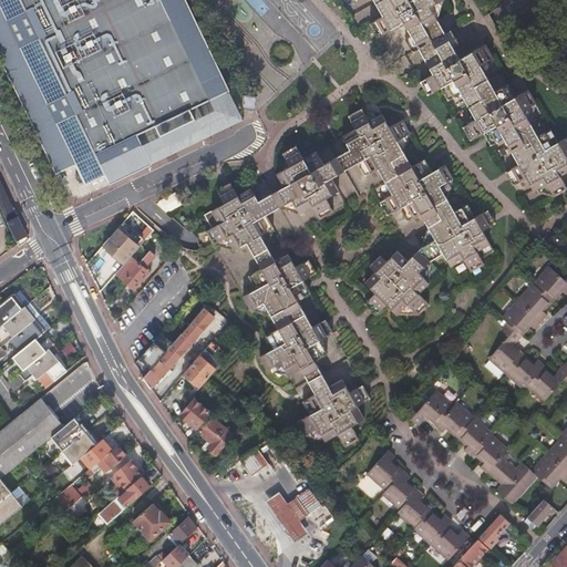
[(0,0),(0,53),(57,173),(76,162),(80,171),(85,181),(86,184),(106,174),(110,179),(151,160),(138,134),(156,125),(161,135),(196,119),(192,109),(230,90),(188,0),(0,0)]
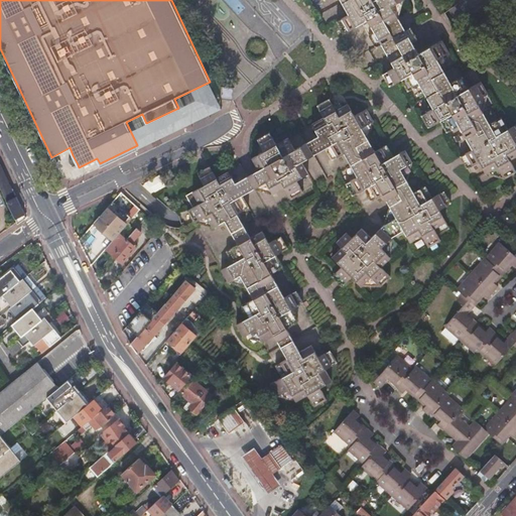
[(340,0),(347,12),(336,19),(342,31),(360,21),(370,40),(373,45),(379,42),(392,67),(379,74),(386,86),(398,80),(404,92),(417,86),(429,109),(417,116),(424,129),(436,122),(443,134),(456,128),(468,151),(455,158),(463,170),(475,163),(481,175),(500,180),(512,174),(506,162),(515,156),(515,153),(511,144),(515,141),(515,125),(504,131),(498,120),(486,126),(480,114),(485,96),(478,83),(467,90),(460,78),(447,84),(441,72),(446,53),(444,48),(446,46),(444,42),(441,44),(439,40),(416,53),(409,41),(415,38),(408,26),(403,29),(396,17),(401,0),(340,0)]
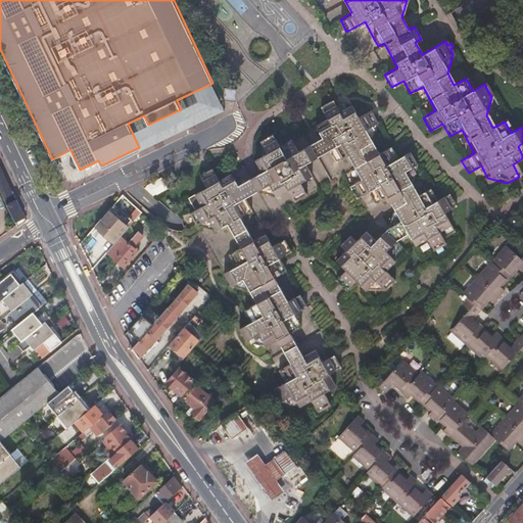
[(238,101),(239,88),(226,87),(225,100),(238,101)]
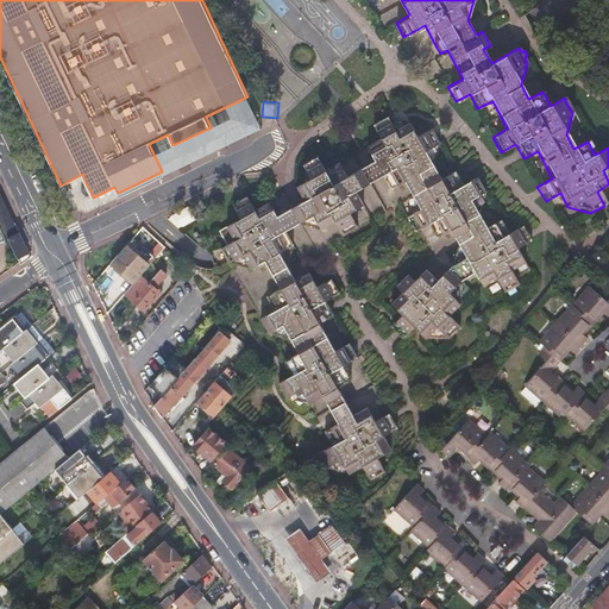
[(374,159),(382,174),(389,170),(396,183),(405,180),(420,207),(407,215),(415,230),(428,223),(434,219),(443,232),(451,227),(459,242),(466,256),(453,263),(452,264),(437,280),(426,268),(414,280),(402,292),(395,299),(393,296),(389,300),(403,314),(396,320),(402,326),(412,318),(418,324),(415,326),(427,338),(438,326),(450,338),(462,325),(450,314),(462,302),(450,292),(462,278),(472,272),(475,270),(483,284),(498,277),(506,290),(520,283),(516,276),(529,268),(518,246),(514,249),(509,239),(520,232),(516,227),(509,231),(503,236),(495,221),(487,226),(478,211),(471,198),(484,189),(477,175),(463,183),(456,187),(449,192),(440,177),(433,163),(425,149),(421,151),(416,142),(427,136),(424,130),(416,135),(408,121),(407,121),(388,118),(387,115),(372,124),(380,137),(383,143),(370,151),(374,159)]
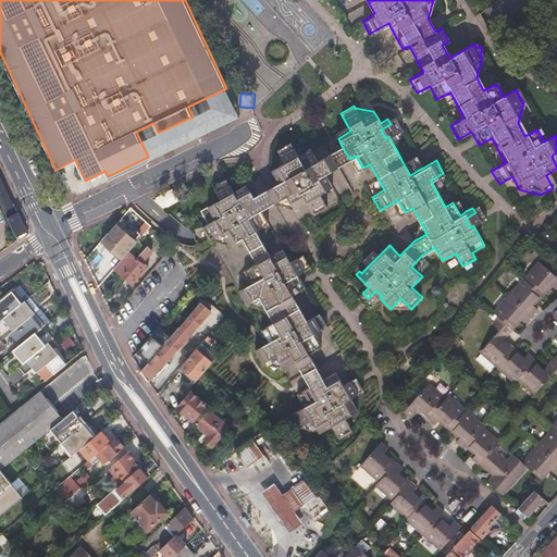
[(395,132),(401,128),(394,115),(387,119),(391,124),(395,132)]
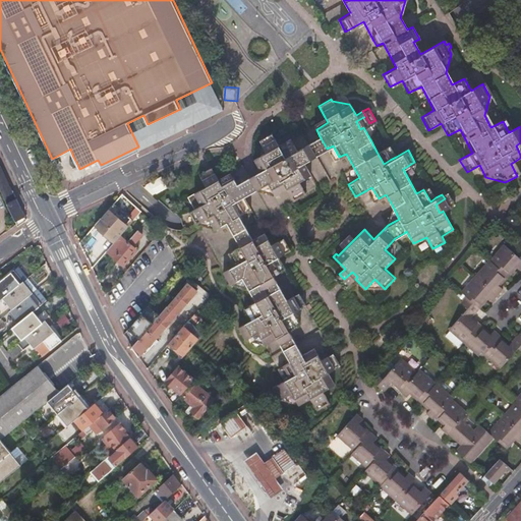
[(360,129),(363,127),(369,123),(365,116),(356,121),(360,129)]
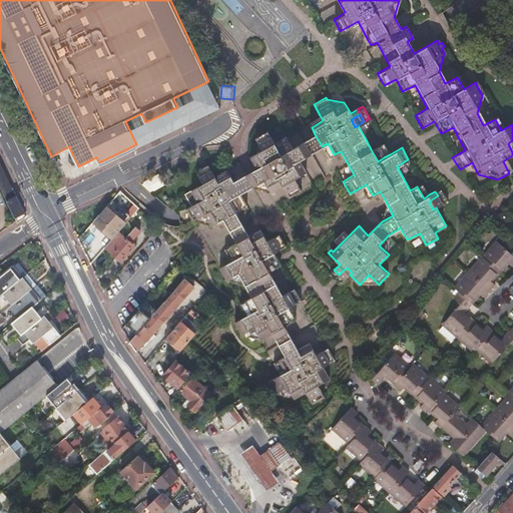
[(323,120),(320,115),(308,122),(312,127),(323,120)]
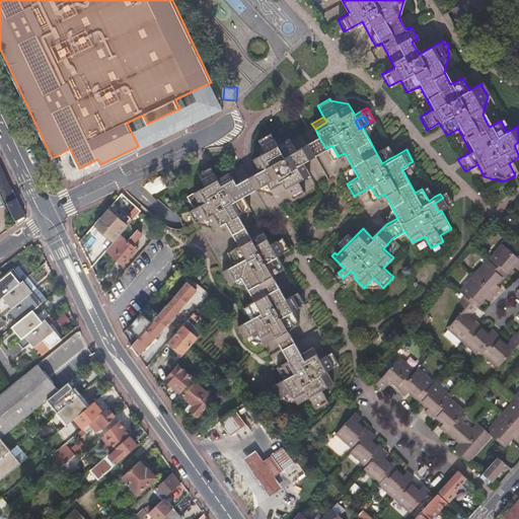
[(362,127),(369,139),(374,120),(368,123),(362,127)]
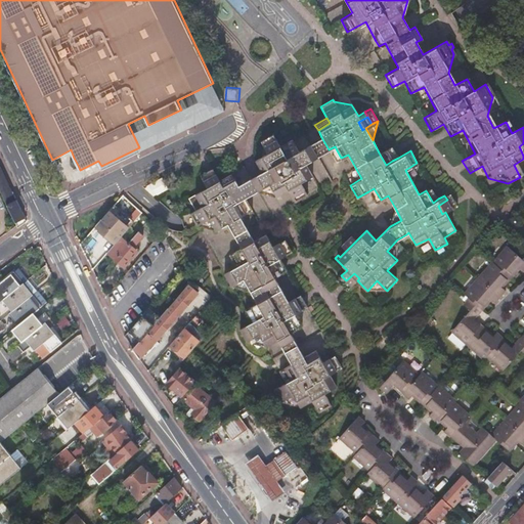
[(279,145),(291,139),(288,133),(276,140),(279,145)]
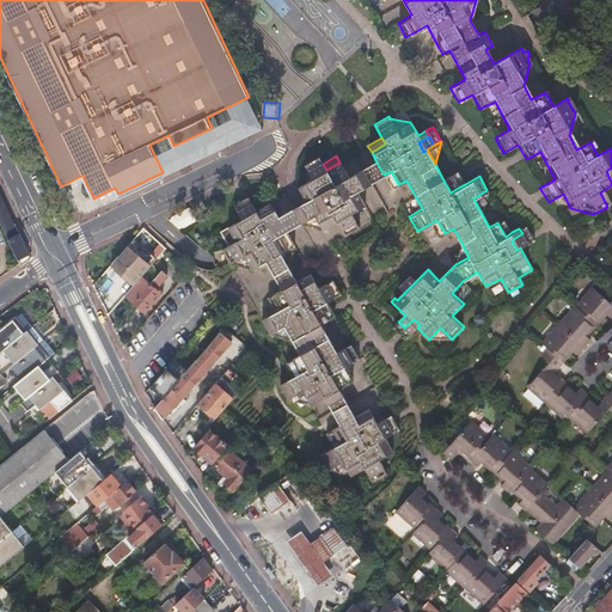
[(305,201),(313,215),(328,207),(331,214),(335,220),(343,234),(357,226),(350,213),(365,204),(356,191),(371,183),(362,167),(348,176),(340,163),(326,170),(323,164),(318,157),(304,165),(311,178),(297,187),(305,201)]
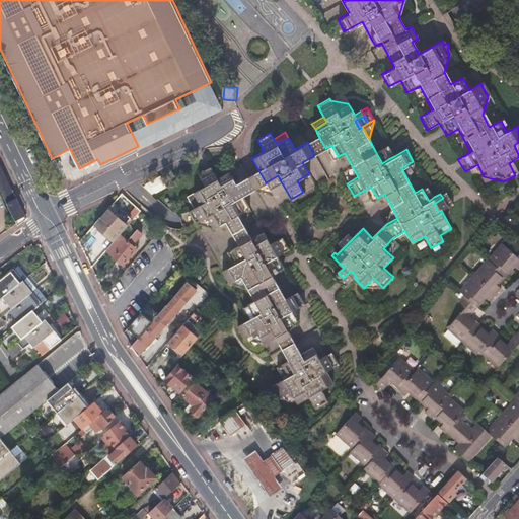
[(307,142),(314,155),(325,148),(318,136),(307,142)]
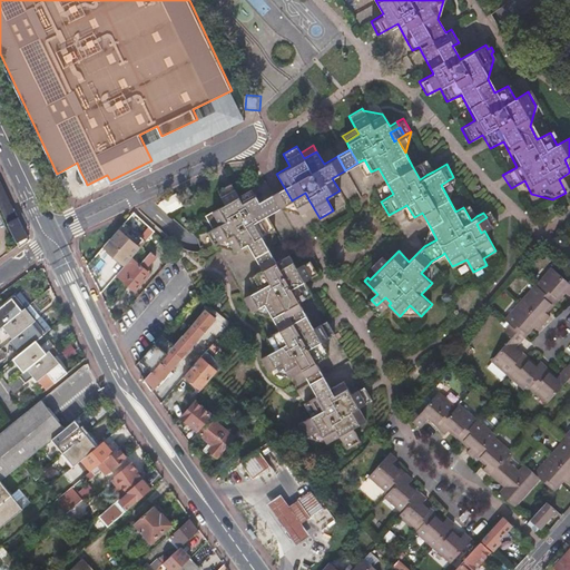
[(426,175),(433,172),(425,158),(419,161),(426,175)]
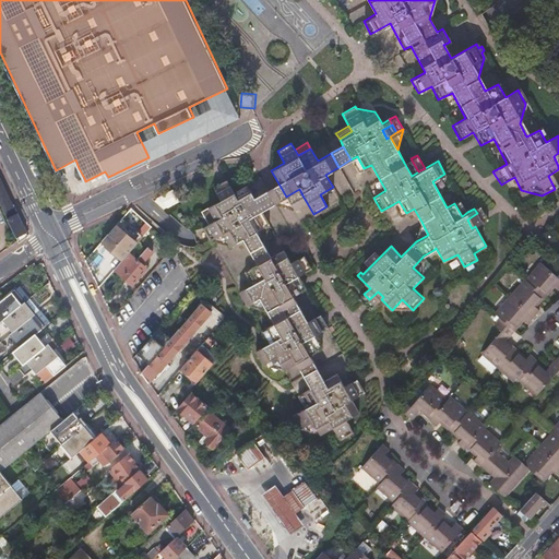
[(357,156),(351,159),(358,171),(364,168),(357,156)]
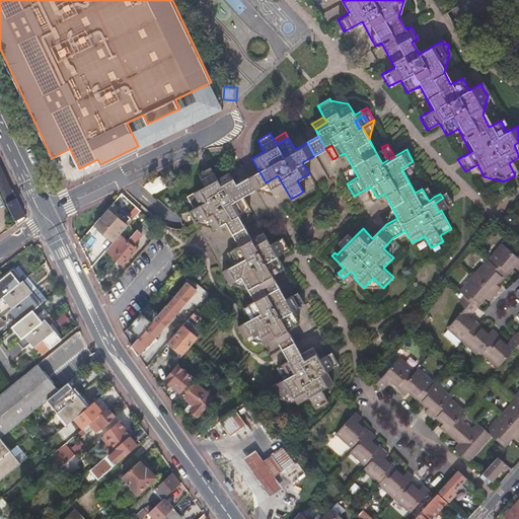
[(382,163),(388,159),(381,147),(375,151),(382,163)]
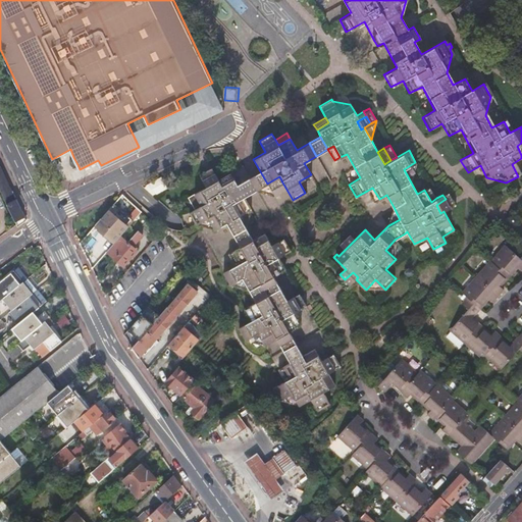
[(404,169),(410,180),(415,162),(404,169)]
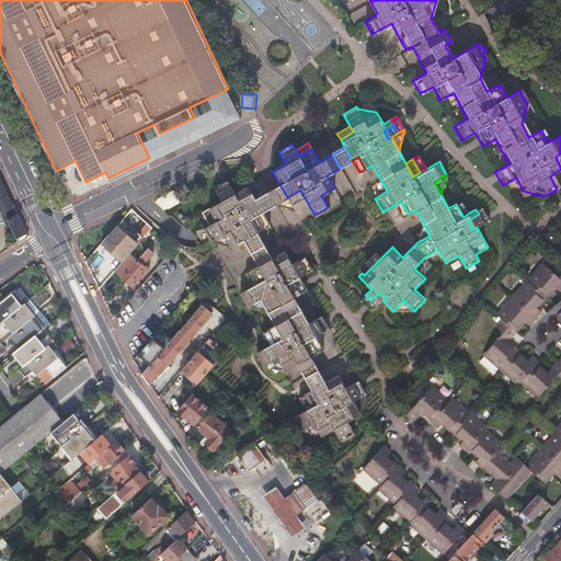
[(0,206),(18,241),(26,235),(18,216),(0,180),(0,206)]
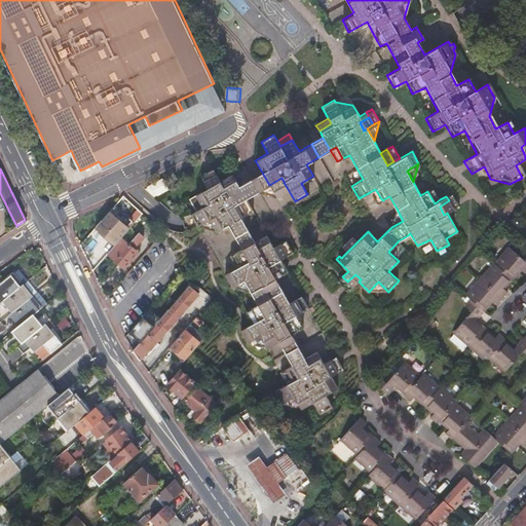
[(203,181),(208,179),(216,175),(212,168),(200,176),(203,181)]
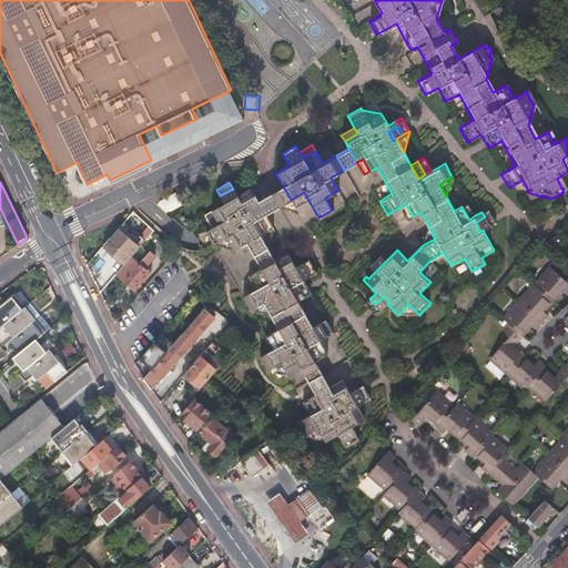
[(271,193),(279,208),(284,204),(291,200),(283,186),(276,190),(271,193)]
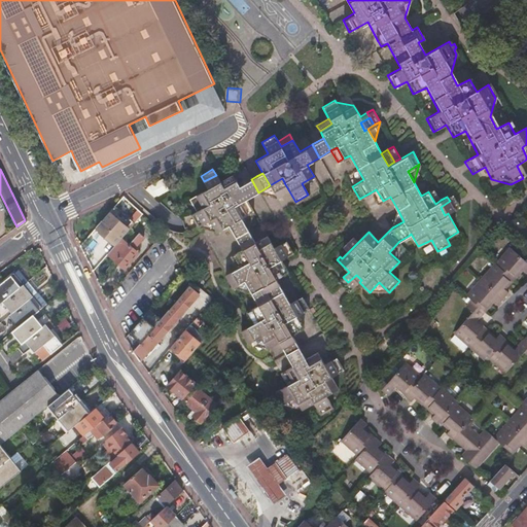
[(286,355),(300,348),(292,336),(300,331),(292,319),(297,316),(304,312),(302,308),(291,313),(287,306),(290,304),(276,279),(274,281),(269,273),(278,268),(276,262),(281,259),(287,256),(280,243),(274,247),(267,235),(254,242),(248,230),(241,218),(253,211),(246,199),(258,192),(251,179),(239,186),(232,174),(219,181),(221,184),(214,188),(208,179),(204,181),(208,188),(189,199),(196,211),(203,223),(209,220),(216,232),(229,224),(242,249),(236,252),(243,266),(237,269),(225,275),(233,288),(244,281),(258,306),(252,310),(258,322),(253,325),(242,331),(248,344),(260,337),(268,349),(280,343),(286,355)]
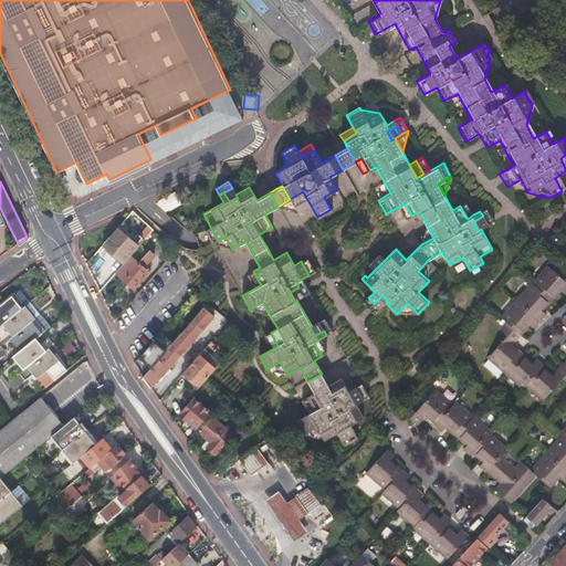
[(238,198),(236,195),(232,188),(223,192),(230,202),(238,198)]
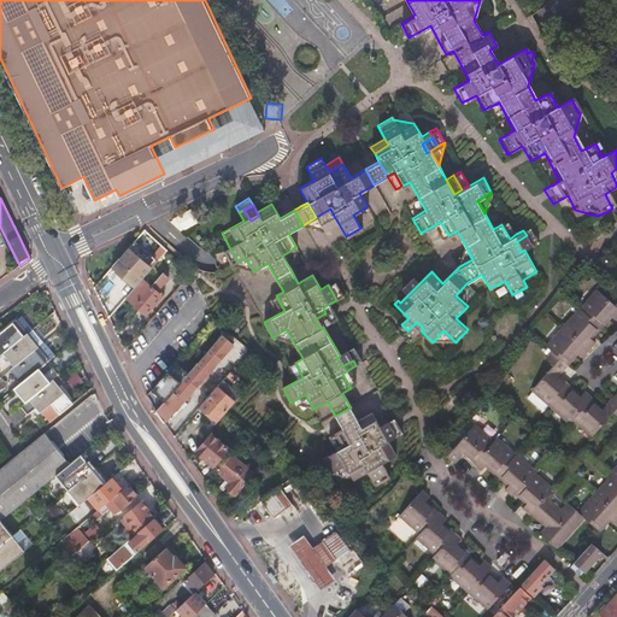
[(330,209),(316,217),(319,224),(334,216),(330,209)]
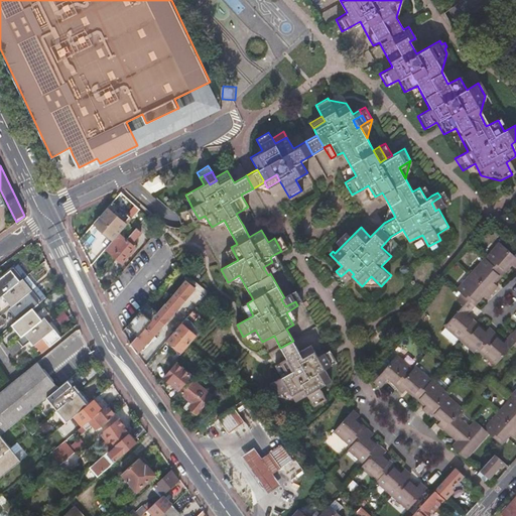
[(159,177),(145,184),(154,192),(163,185),(159,177)]
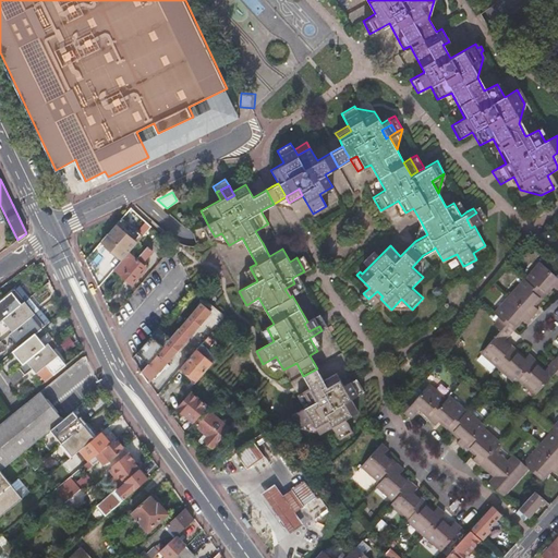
[(289,203),(292,208),(305,201),(302,195),(289,203)]
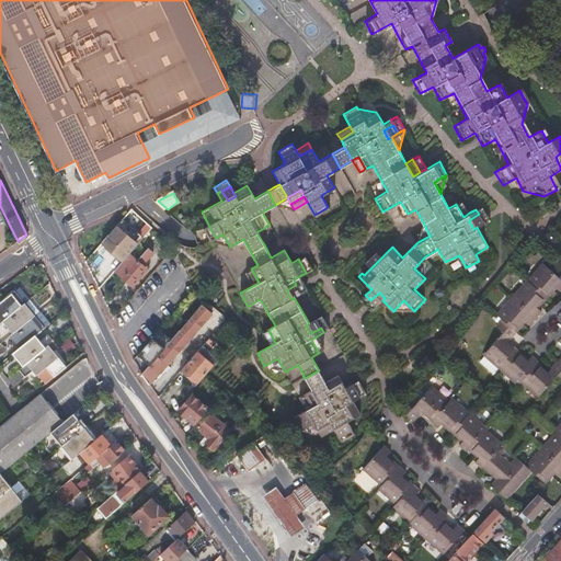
[(281,202),(275,205),(284,207),(294,209),(290,204),(287,197),(281,202)]
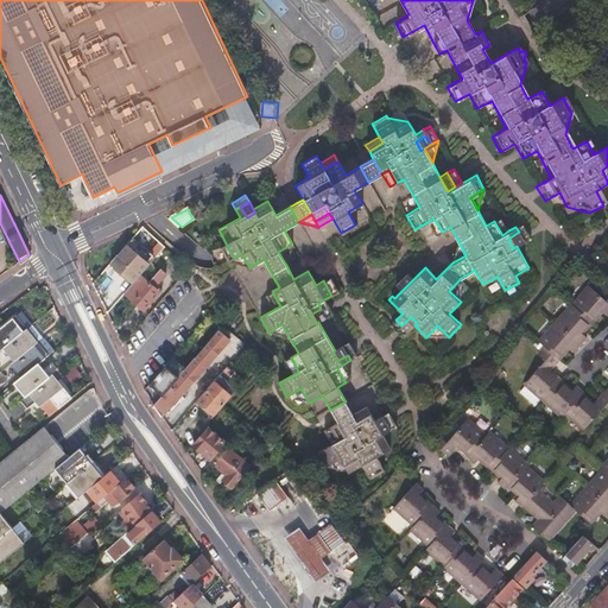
[(502,235),(508,230),(500,217),(494,221),(502,235)]
